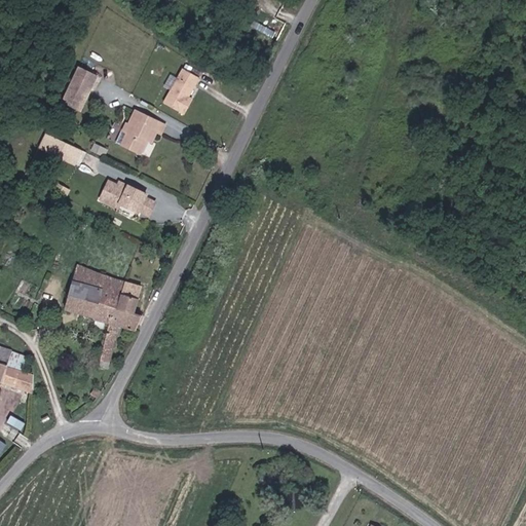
[(80,110),(97,75),(80,65),(63,102),(80,110)]
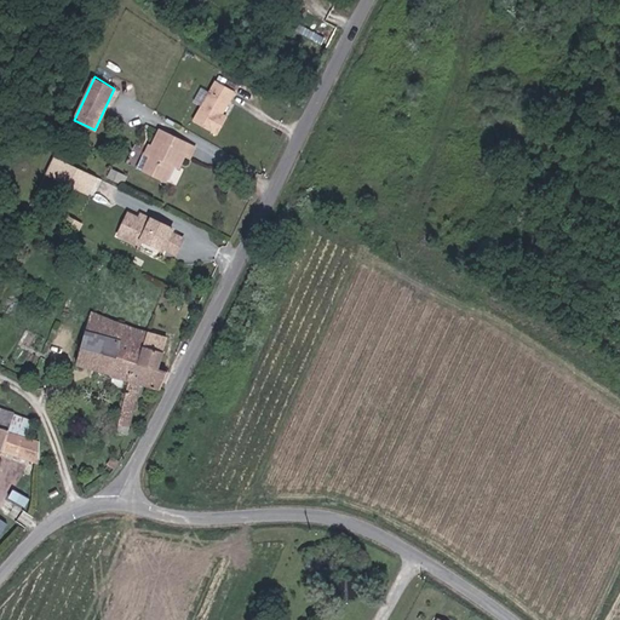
[(217,136),(224,122),(219,120),(222,114),(234,92),(216,81),(193,122),(217,136)]
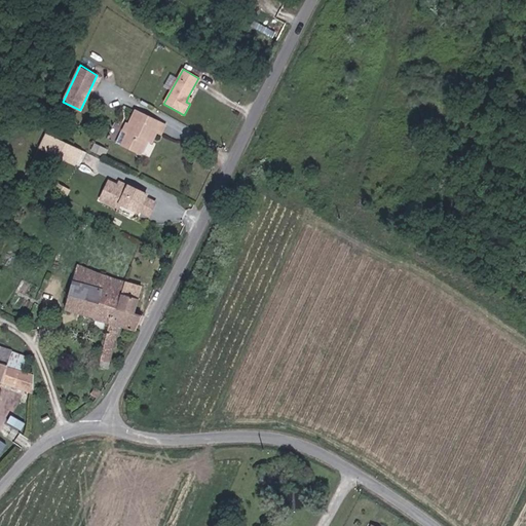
[(149,136),(154,138),(156,132),(161,135),(165,125),(136,111),(128,125),(132,126),(122,146),(141,154),(147,140),(149,136)]
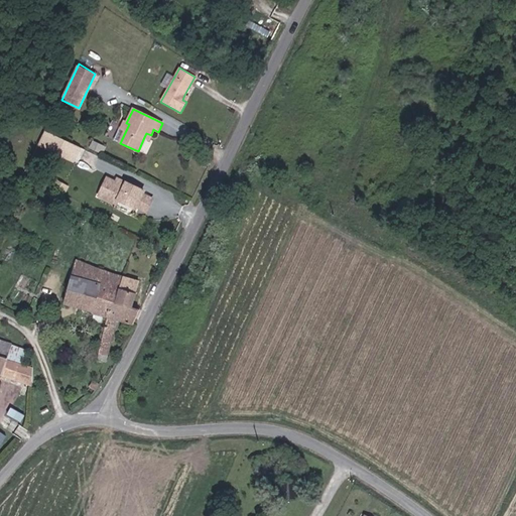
[(115,140),(120,143),(129,124),(126,123),(124,122),(115,140)]
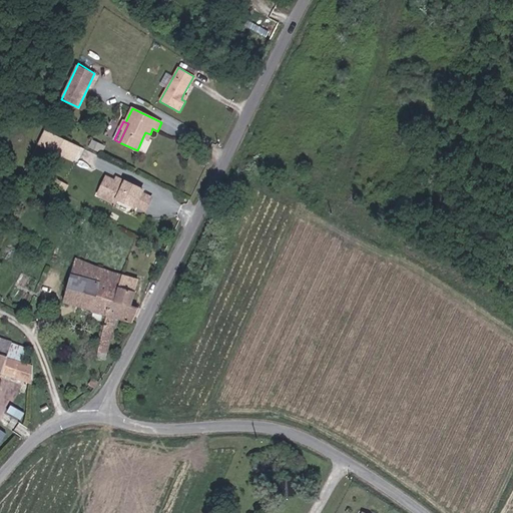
[(52,151),(77,161),(85,143),(45,128),(32,161),(37,163),(40,155),(49,158),(52,151)]
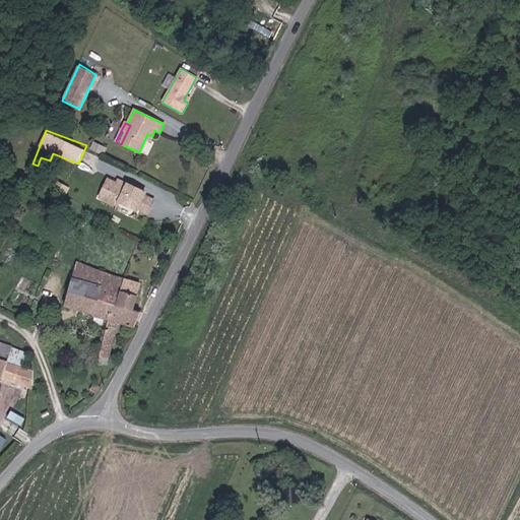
[(145,193),(127,184),(125,188),(117,184),(109,180),(98,201),(115,209),(117,205),(134,214),(135,212),(141,200),(145,193)]
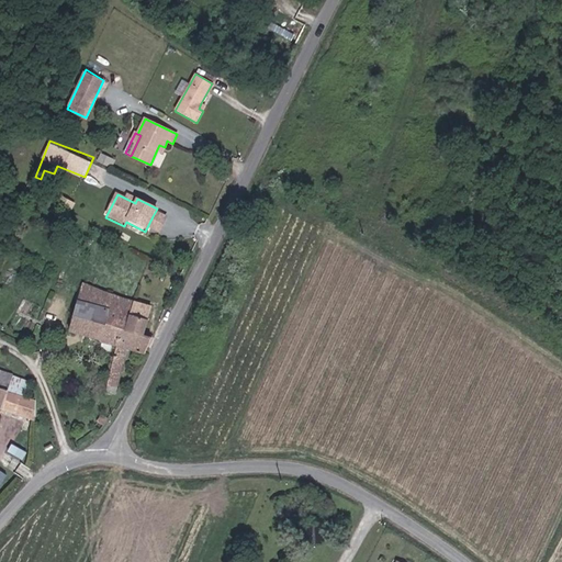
[(135,203),(137,199),(128,194),(126,199),(135,203)]
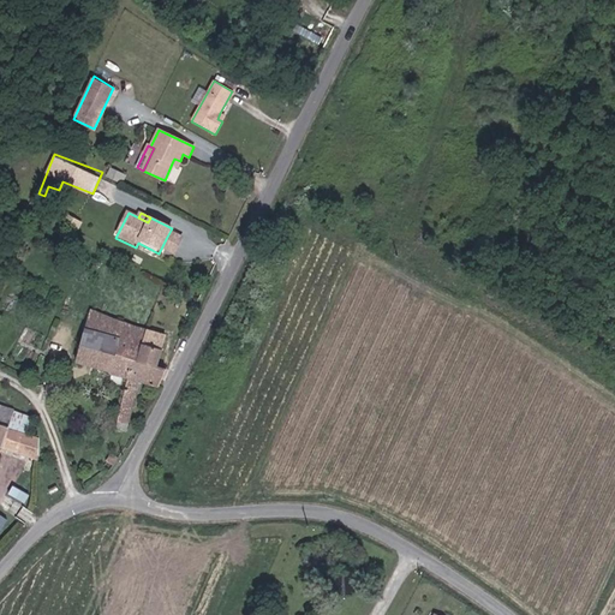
[(179,243),(167,237),(160,251),(172,257),(179,243)]
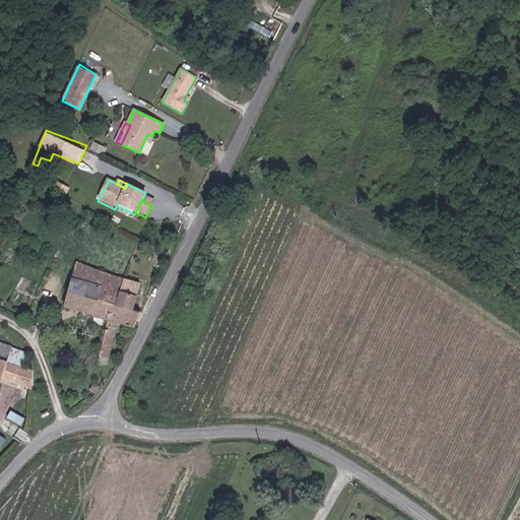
[(133,310),(137,296),(131,294),(134,281),(115,276),(76,261),(64,308),(94,315),(105,319),(106,319),(109,321),(114,302),(126,306),(121,324),(134,328),(141,313),(133,310)]
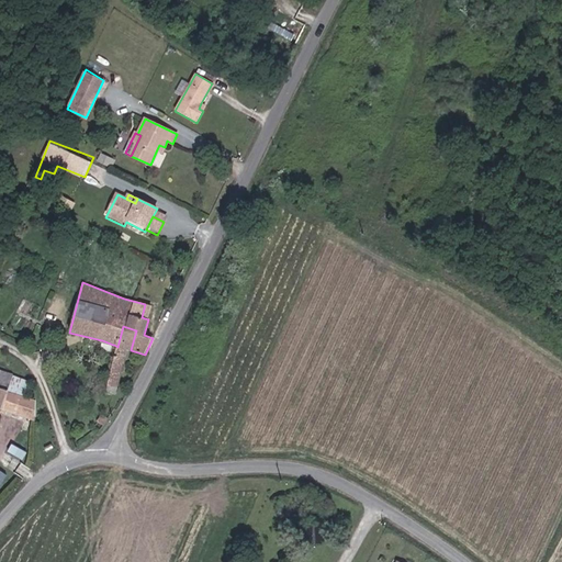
[(153,306),(145,304),(142,317),(148,319),(153,306)]
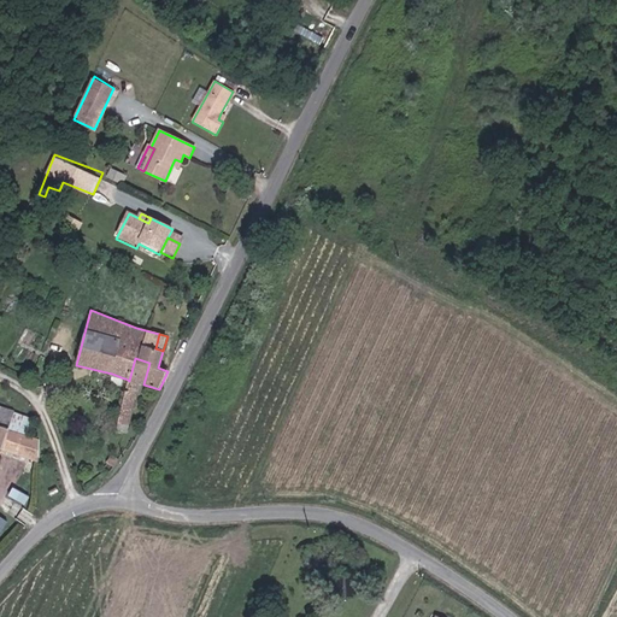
[(139,383),(144,385),(150,363),(135,358),(129,381),(116,430),(127,433),(139,383)]
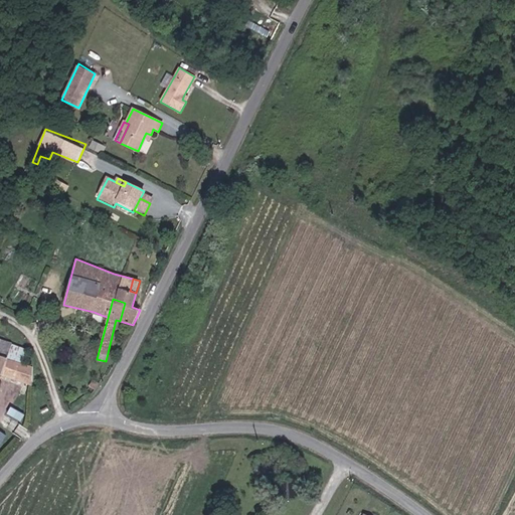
[(104,316),(94,312),(91,322),(102,325),(104,316)]
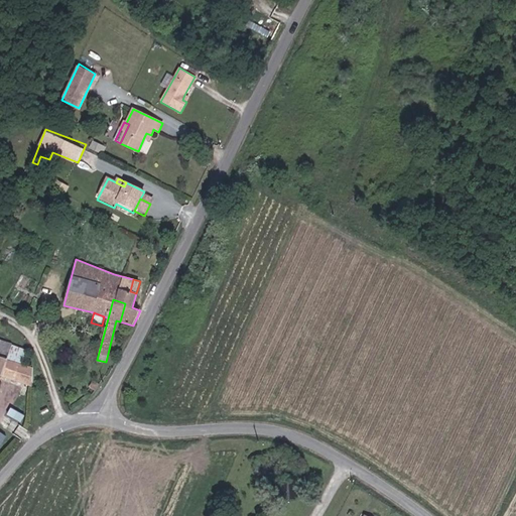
[(17,357),(21,346),(15,343),(11,355),(17,357)]
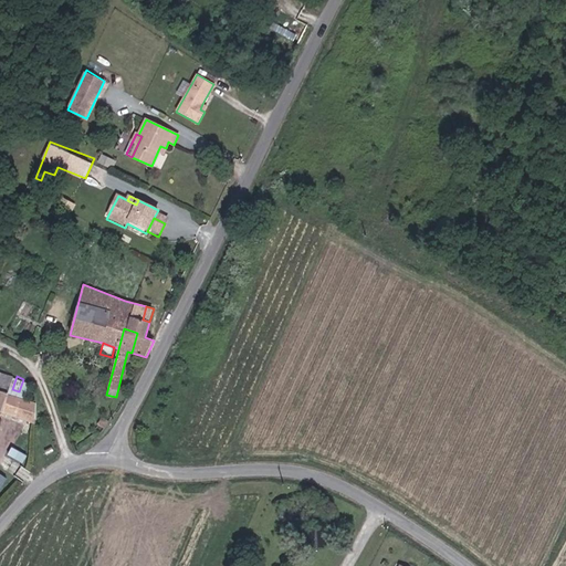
[(0,409),(35,422),(37,404),(7,394),(8,392),(0,389),(0,409)]
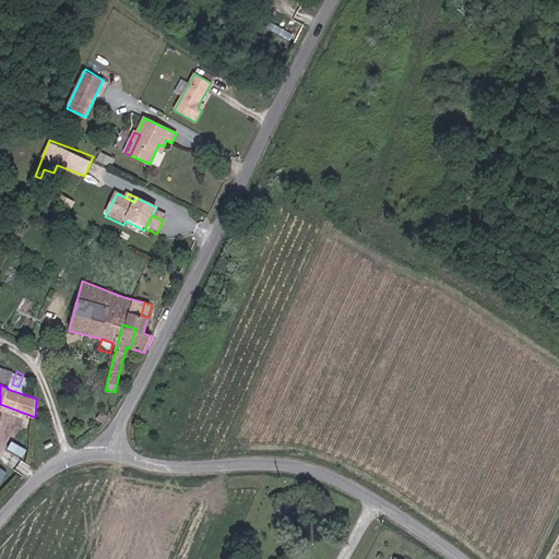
[(96,419),(104,424),(108,419),(99,414),(96,419)]
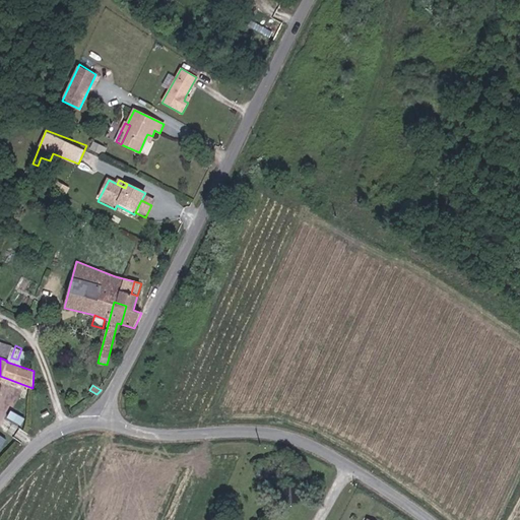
[(0,448),(0,449),(8,438),(0,432),(0,448)]
